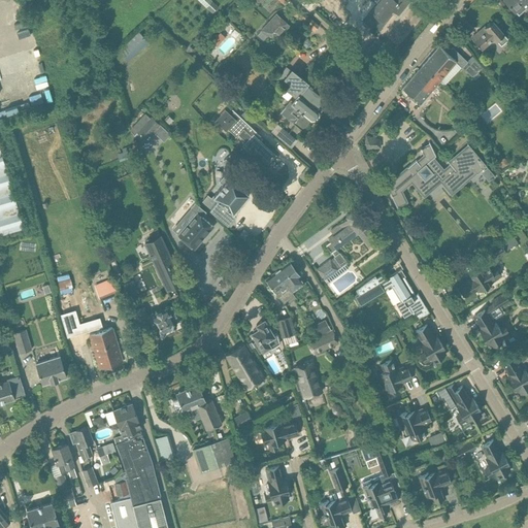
[(209,0),(197,0),(211,13),(218,7),(209,0)]
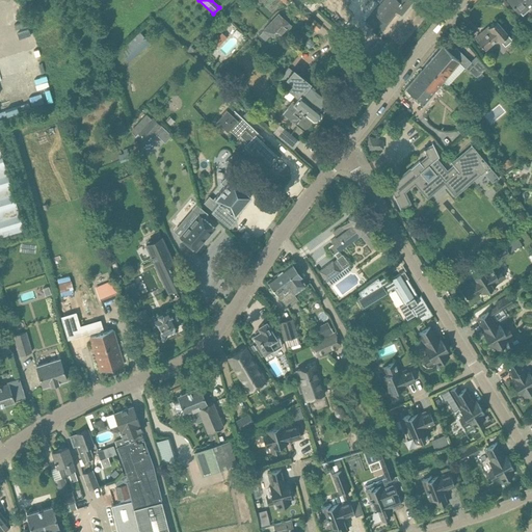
[(413,0),(380,0),(372,10),(386,21),(395,9),(401,15),(413,0)]
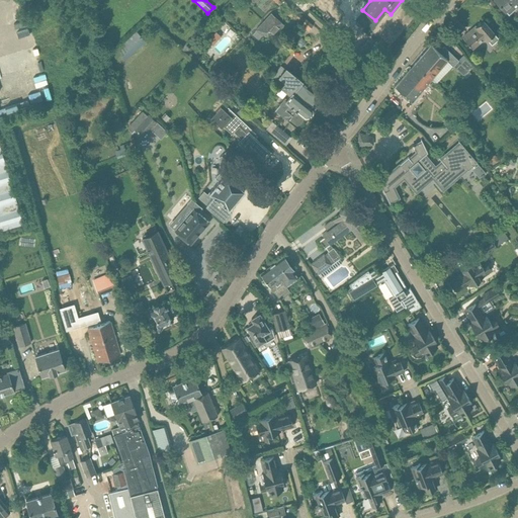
[(495,0),(505,11),(515,1),(514,0),(495,0)]
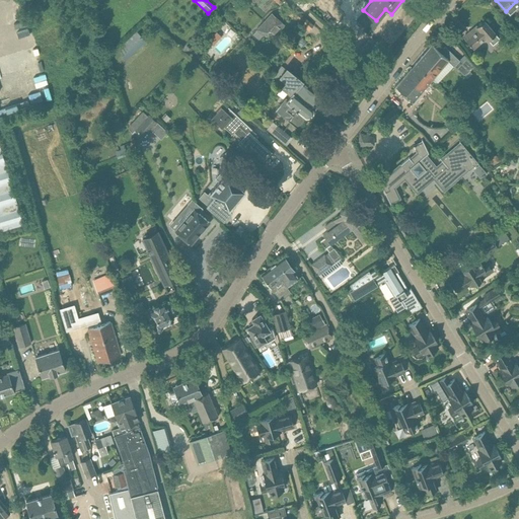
[(291,8),(287,12),(296,20),(300,16),(291,8)]
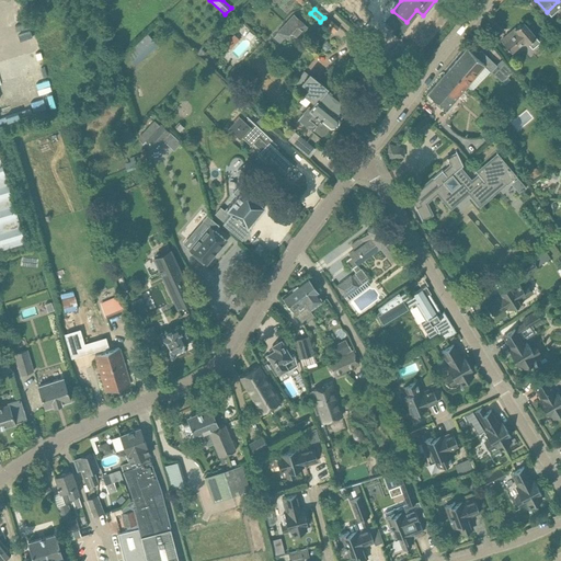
[(276,34),(274,37),(279,43),(283,38),(287,43),(294,35),(297,38),(308,27),(294,13),(276,32),(277,33),(276,33),(276,34)]
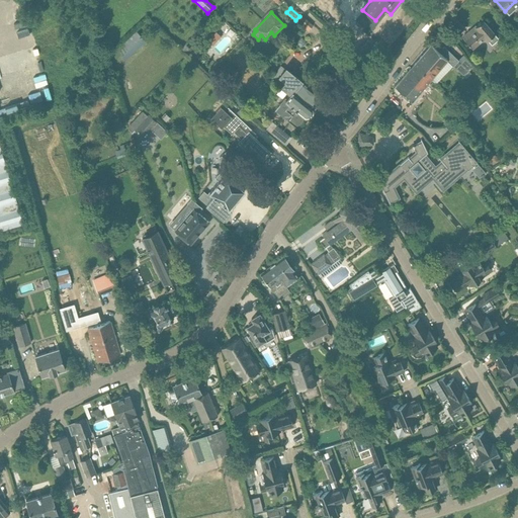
[(498,38),(489,28),(483,20),(462,37),(471,49),(485,37),(492,45),(498,38)]
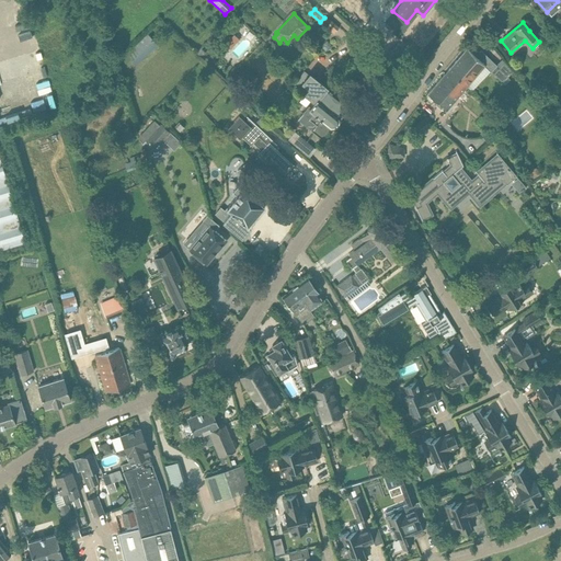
[(226,48),(237,39),(231,33),(220,42),(226,48)]
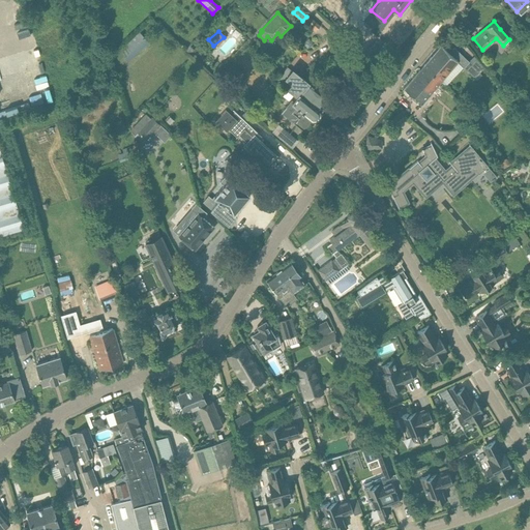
[(125,59),(147,42),(139,33),(118,49),(125,59)]
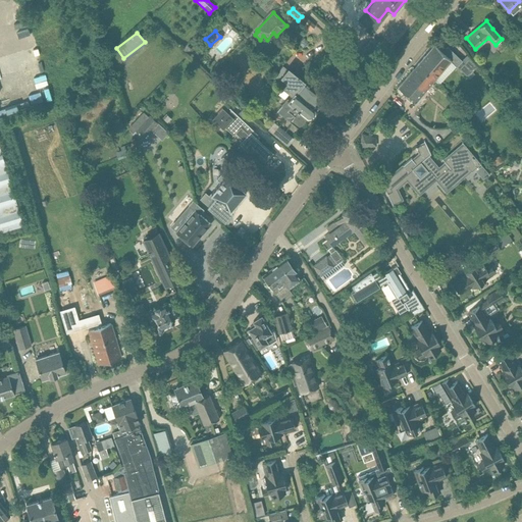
[(8,38),(14,62),(24,60),(19,36),(8,38)]
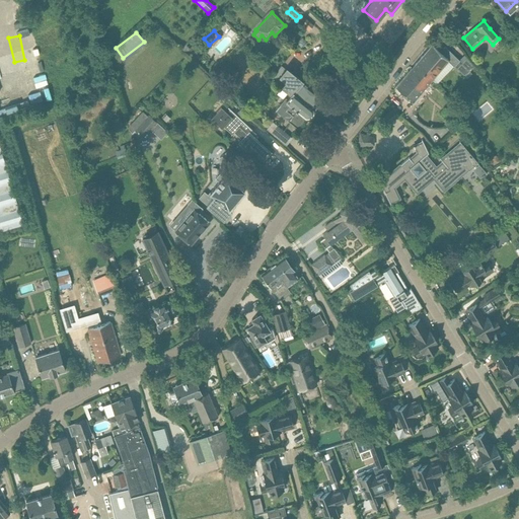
[(415,64),(432,79),(448,60),(464,76),(469,71),(458,61),(445,47),(441,52),(432,44),(415,64)]
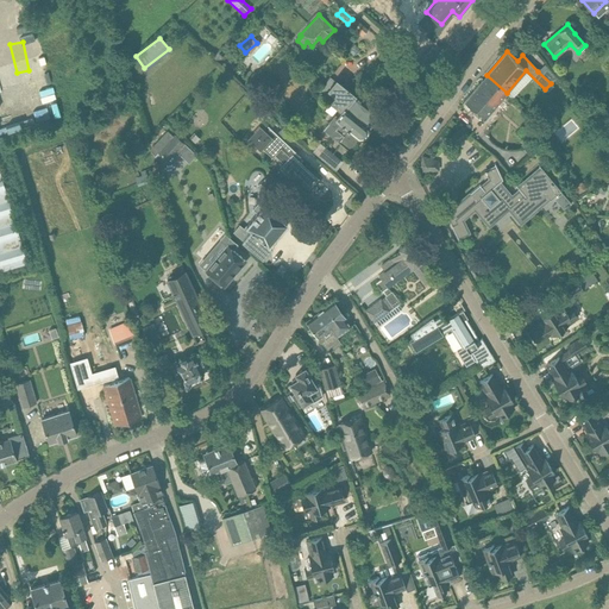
[(218,52),(213,57),(219,62),(224,58),(218,52)]
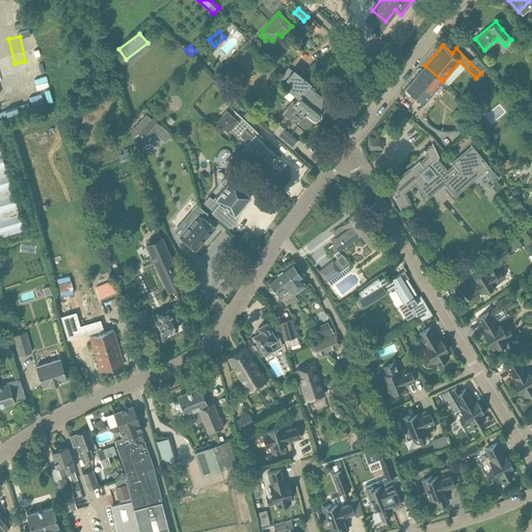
[(0,64),(0,69),(2,78),(11,76),(8,63),(0,64)]
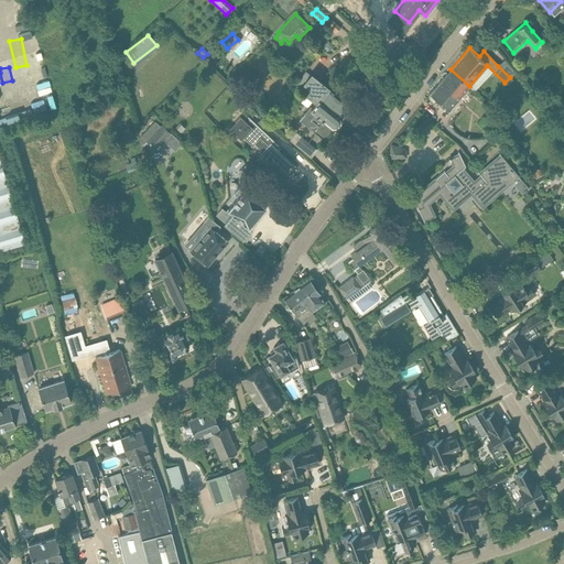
[(447,111),(469,86),(451,69),(430,94),(447,111)]
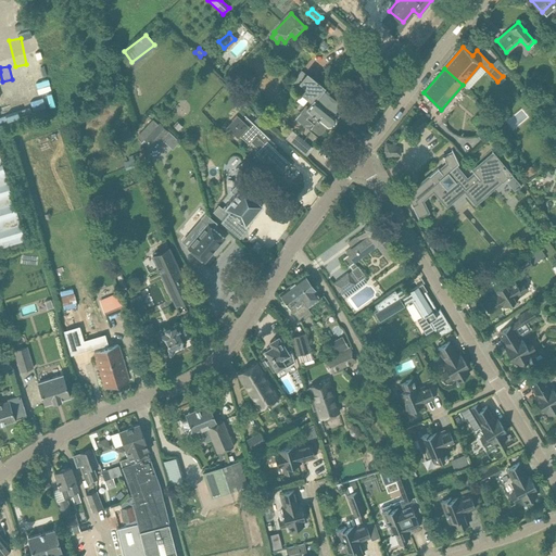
[(324,103),(336,112),(343,102),(306,73),(294,88),(311,101),(313,99),(321,105),(324,103)]
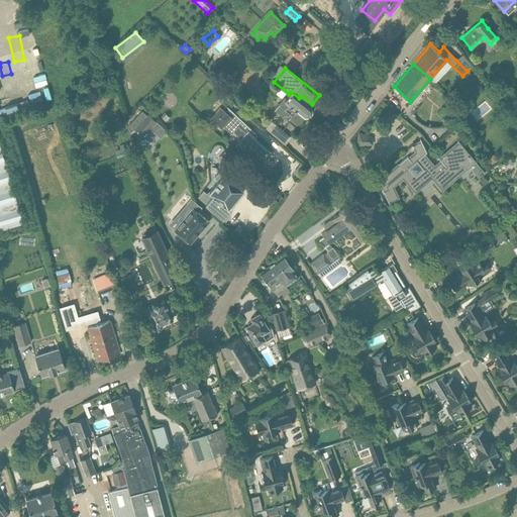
[(29,85),(17,90),(22,103),(34,99),(29,85)]
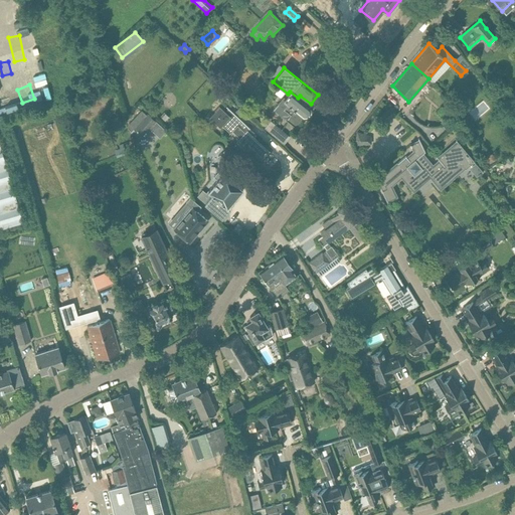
[(309,106),(311,104),(300,96),(298,98),(290,92),(288,94),(275,111),(289,122),(296,128),(310,111),(309,107),(309,106)]
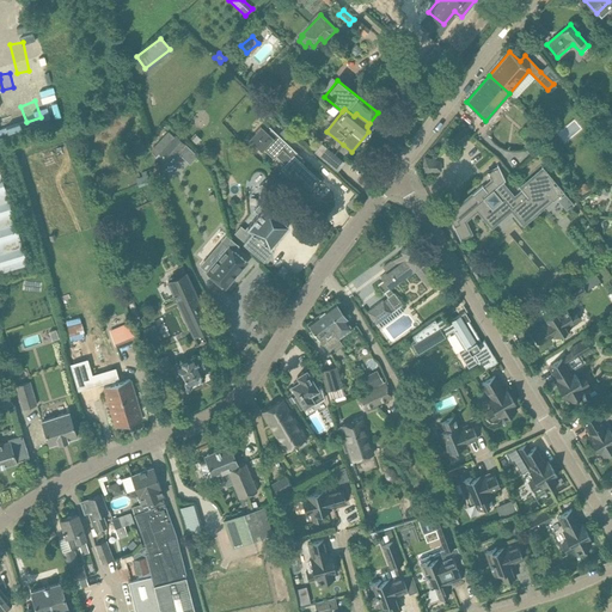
[(1,116),(4,130),(18,129),(16,115),(1,116)]
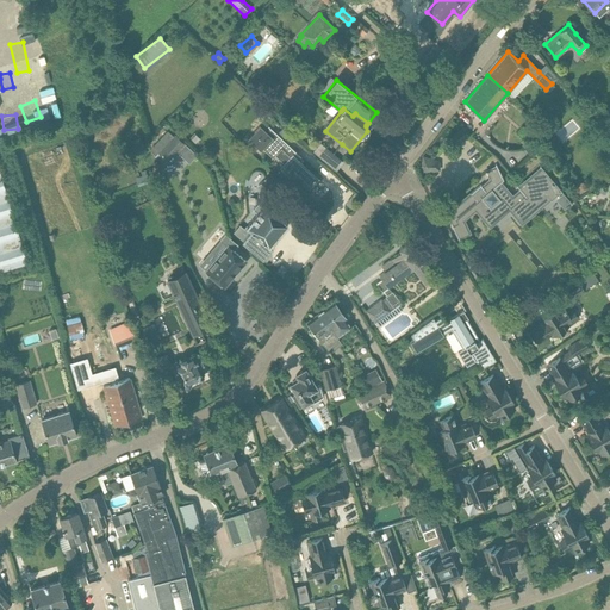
[(260,125),(248,137),(261,150),(268,142),(279,151),(275,155),(284,163),(285,162),(287,165),(282,169),(306,192),(317,181),(313,178),(316,175),(298,159),(300,156),(272,129),(268,132),(260,125)]
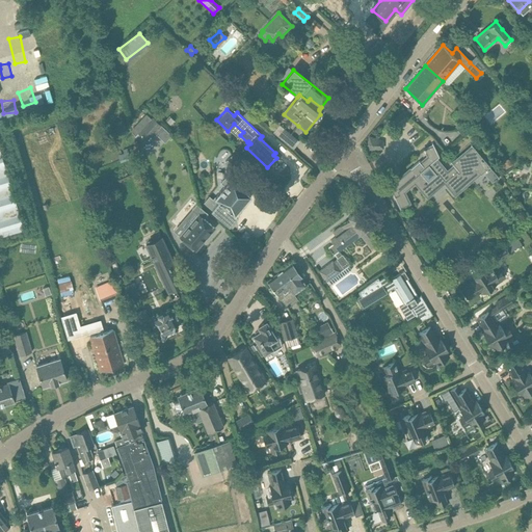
[(145,113),(131,130),(131,133),(135,136),(138,133),(151,118),(145,113)]
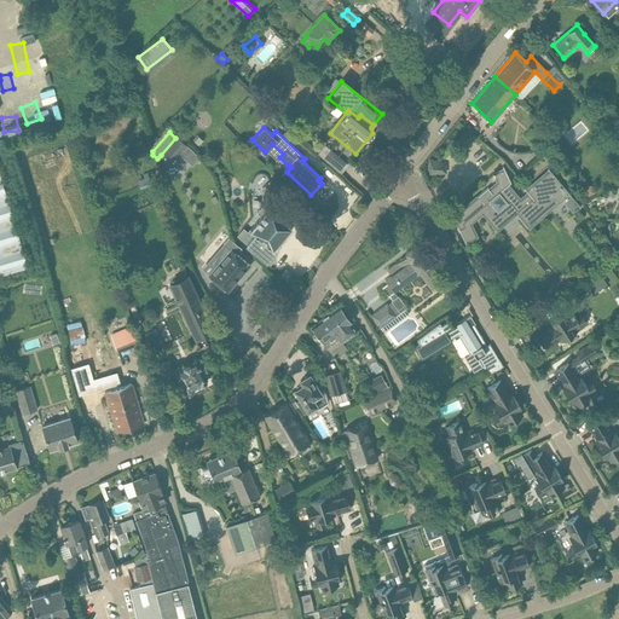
[(175,138),(161,155),(161,156),(169,163),(179,154),(187,145),(178,137),(175,138)]
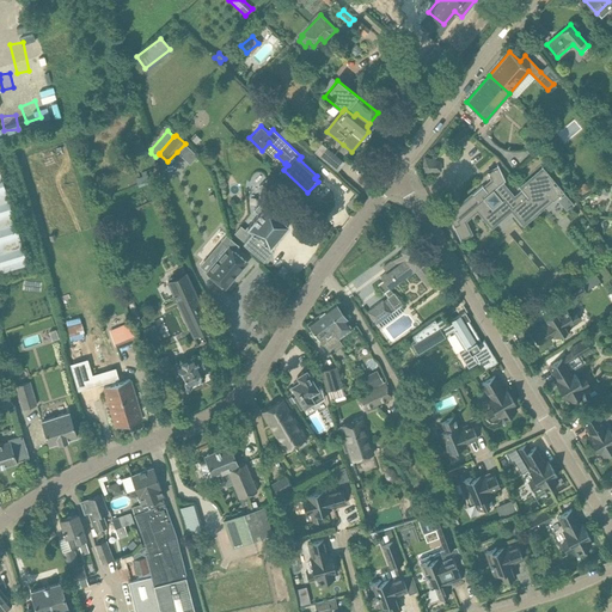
[(538,139),(526,148),(531,155),(543,145),(538,139)]
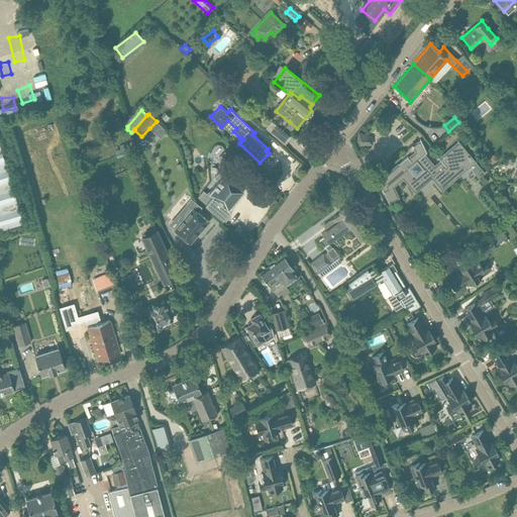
[(272,122),(267,129),(278,137),(283,131),(272,122)]
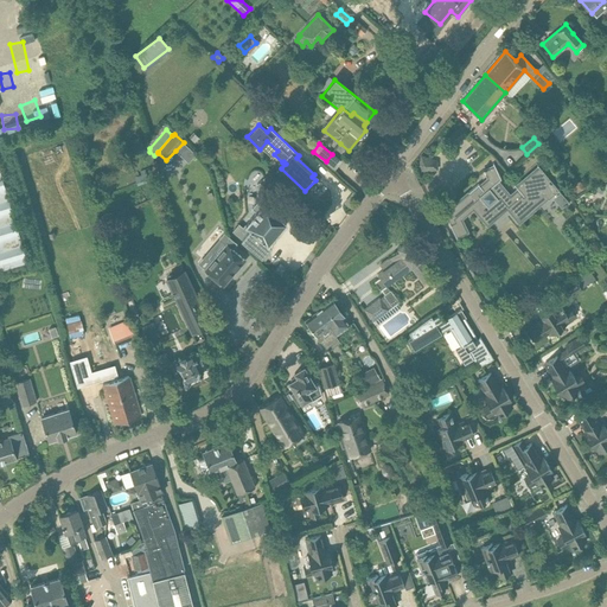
[(438,160),(421,155),(416,165),(420,173),(438,170),(438,160)]
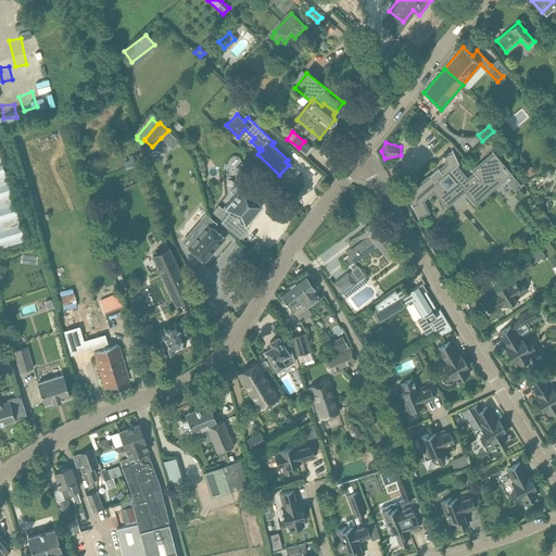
[(407,198),(412,203),(418,216),(427,212),(421,201),(433,190),(446,205),(465,190),(472,199),(498,177),(502,181),(506,179),(512,174),(492,151),(471,168),(474,172),(476,174),(468,180),(456,166),(457,166),(459,164),(457,161),(452,151),(442,155),(445,163),(446,165),(440,172),(439,169),(438,168),(411,192),(409,191),(408,192),(412,196),(408,199),(407,198)]
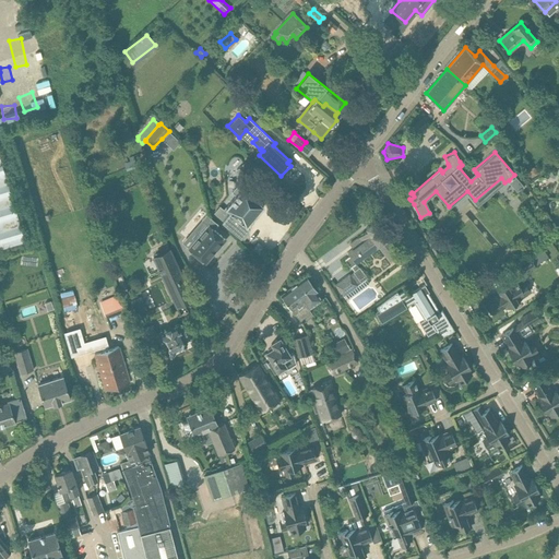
[(0,245),(24,238),(0,155),(0,245)]
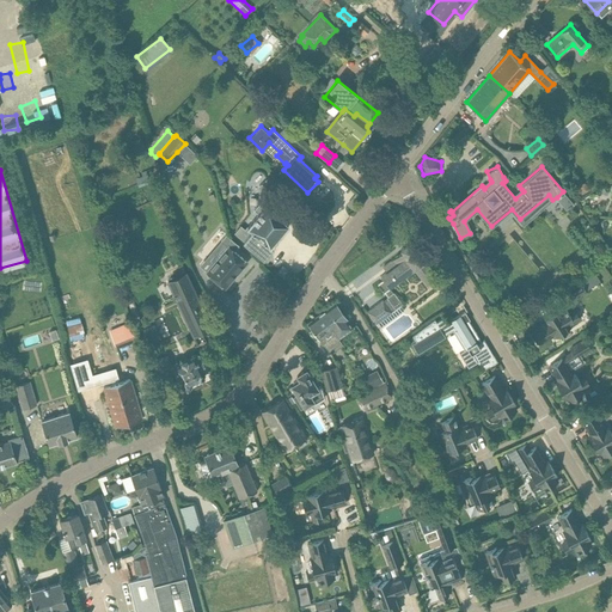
[(267,196),(275,189),(267,179),(257,188),(267,196)]
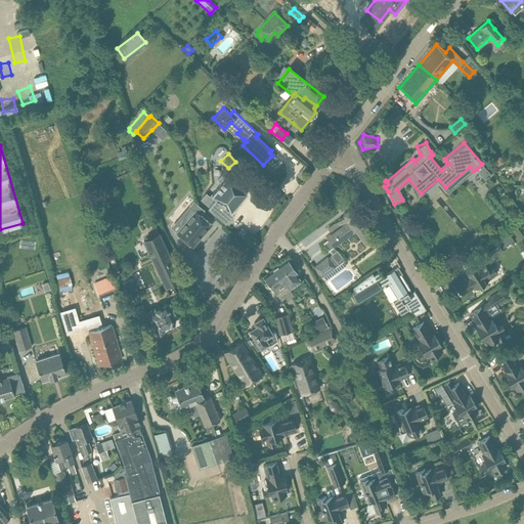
[(500,156),(492,161),(496,168),(505,163),(500,156)]
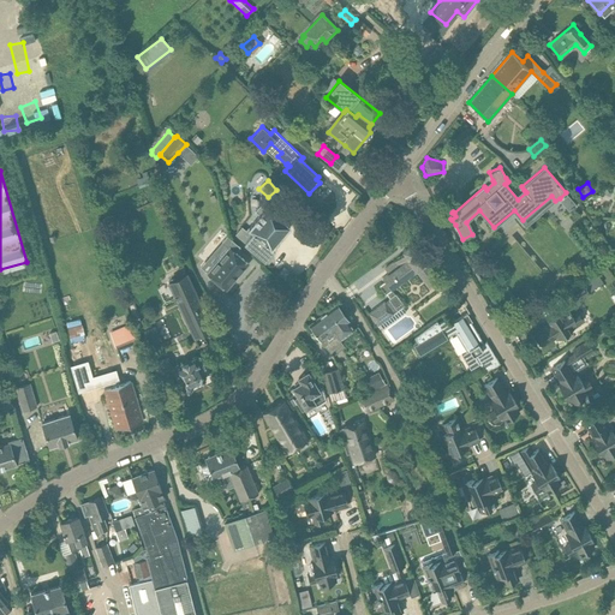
[(242,226),(236,234),(249,245),(256,251),(264,258),(268,258),(273,252),(273,249),(272,248),(290,225),(280,218),(262,202),(255,210),(260,214),(248,227),(246,230),(242,226)]
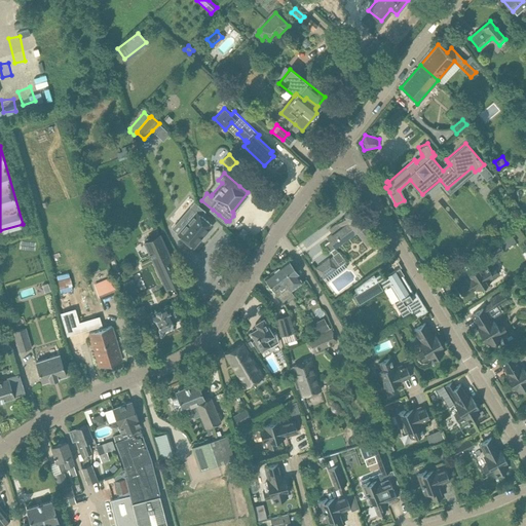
[(185,219),(175,231),(186,240),(193,247),(212,225),(201,216),(205,211),(197,204),(194,201),(190,207),(192,208),(184,217),(185,219)]
